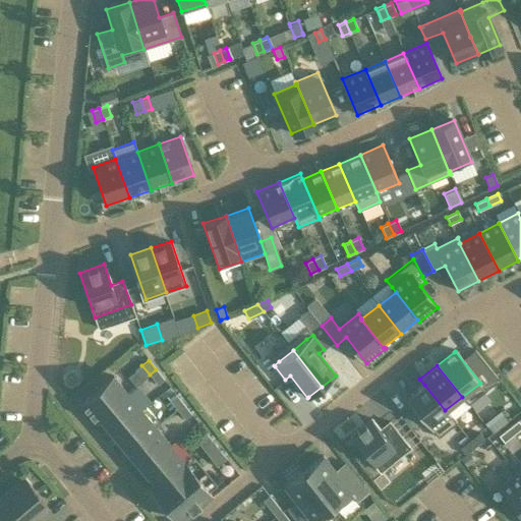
[(157,385),(164,380),(156,369),(150,374),(157,385)]
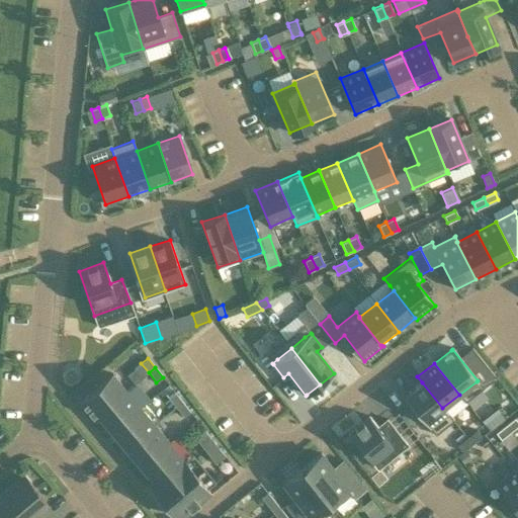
[(98,415),(125,391),(111,373),(80,400),(95,418),(98,415)]
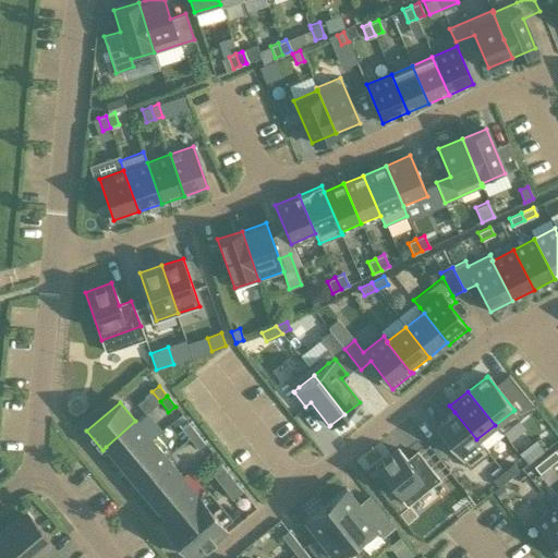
[(481,447),(482,446),(476,439),(455,412),(453,413),(435,427),(462,461),(481,447)]
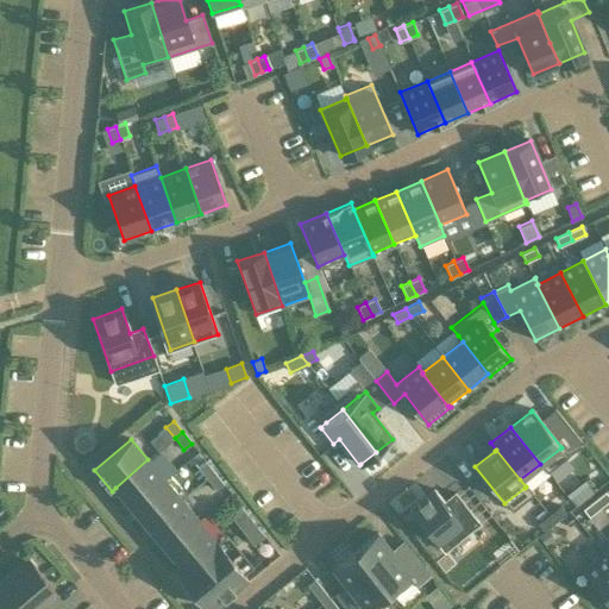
[(132,507),(164,479),(148,459),(115,488),(132,507)]
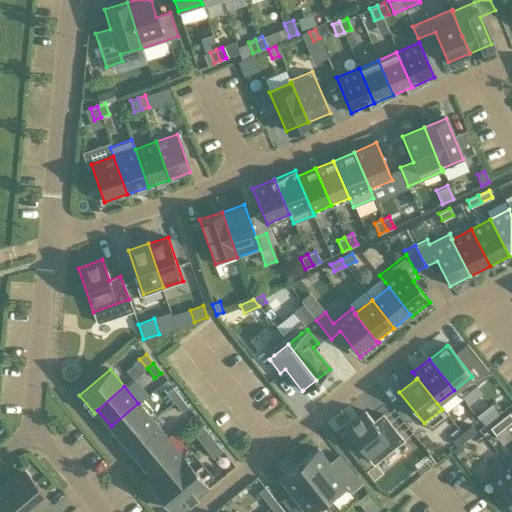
[(174,402),(180,397),(172,388),(166,393),(174,402)]
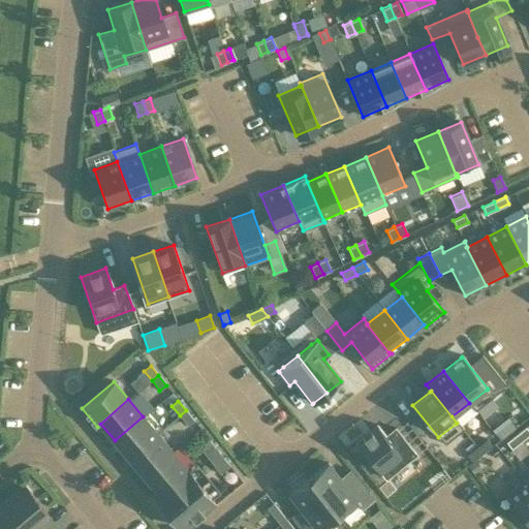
[(187,426),(193,421),(186,410),(180,415),(187,426)]
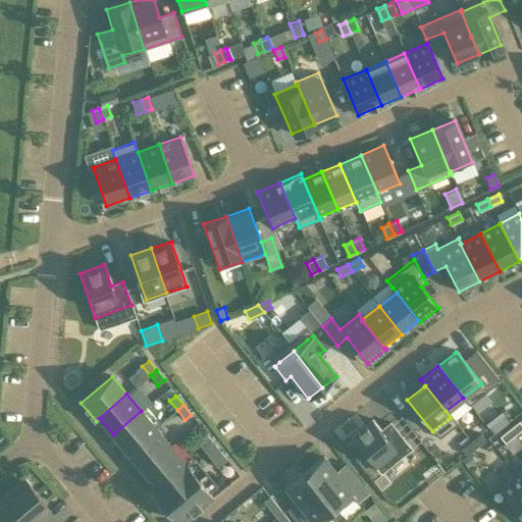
[(126,451),(155,427),(141,411),(113,434),(126,451)]
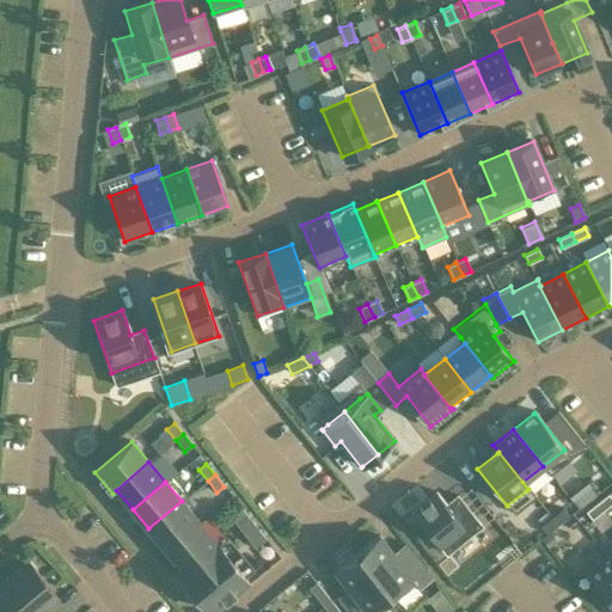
[(463,502),(452,512),(435,491),(411,510),(446,554),(481,526),(463,502)]
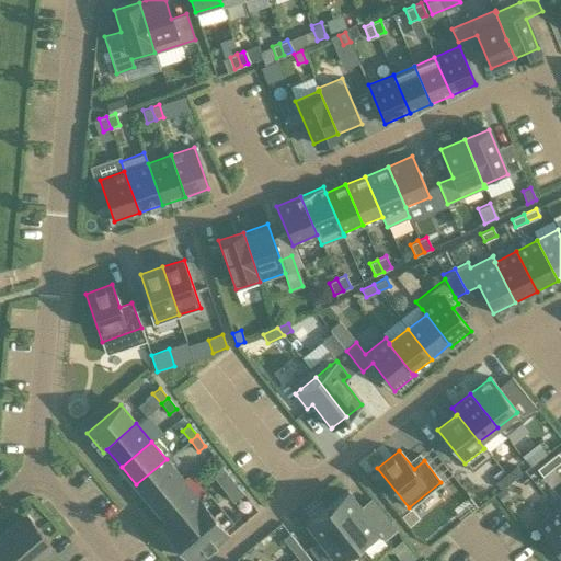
[(540,459),(534,451),(524,459),(529,467),(540,459)]
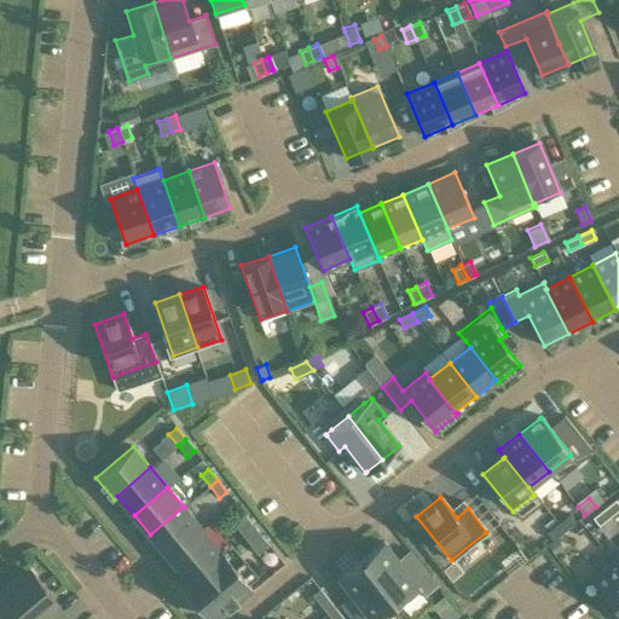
[(603,508),(609,516),(618,508),(618,503),(615,499),(603,508)]
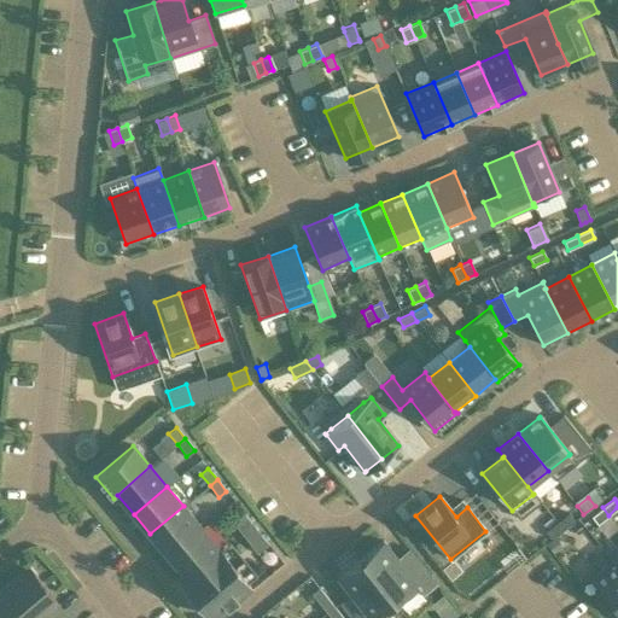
[(167,554),(200,526),(184,506),(150,534),(167,554)]
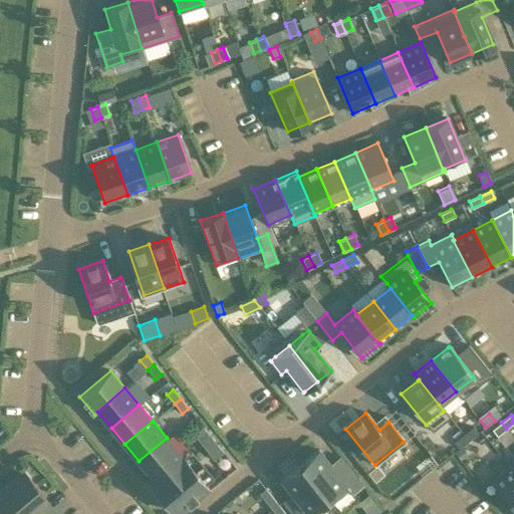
[(501,422),(492,430),(497,436),(506,429),(501,422)]
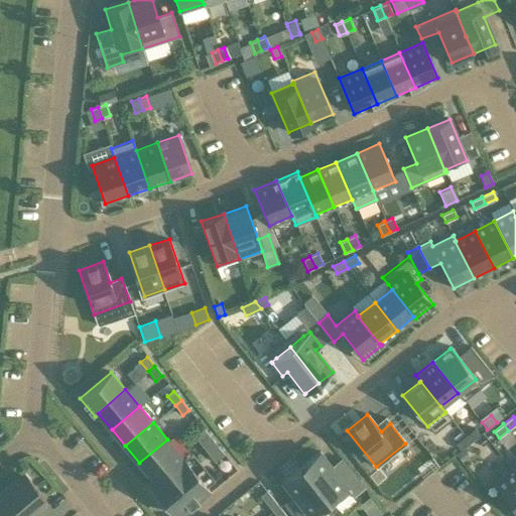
[(194,435),(199,442),(209,434),(204,428),(194,435)]
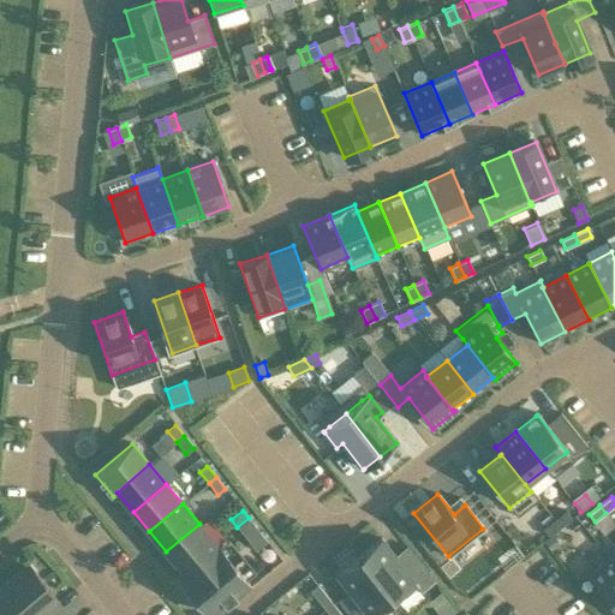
[(560,527),(571,518),(565,511),(554,519),(560,527)]
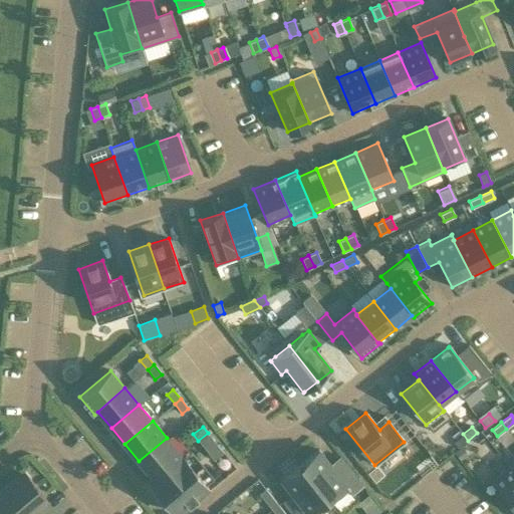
[(223,452),(221,450),(208,433),(198,441),(213,460),(223,452)]
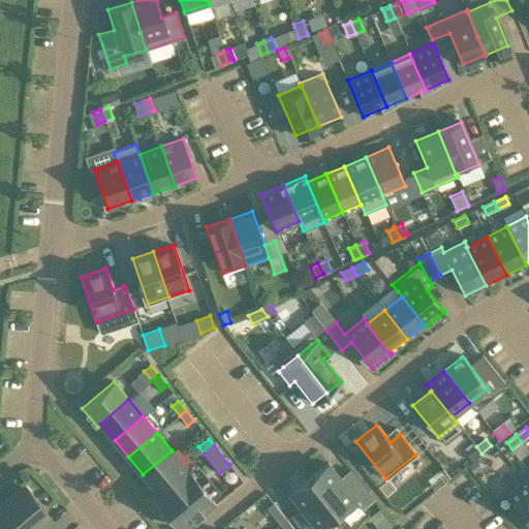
[(472,461),(481,454),(476,446),(466,454),(472,461)]
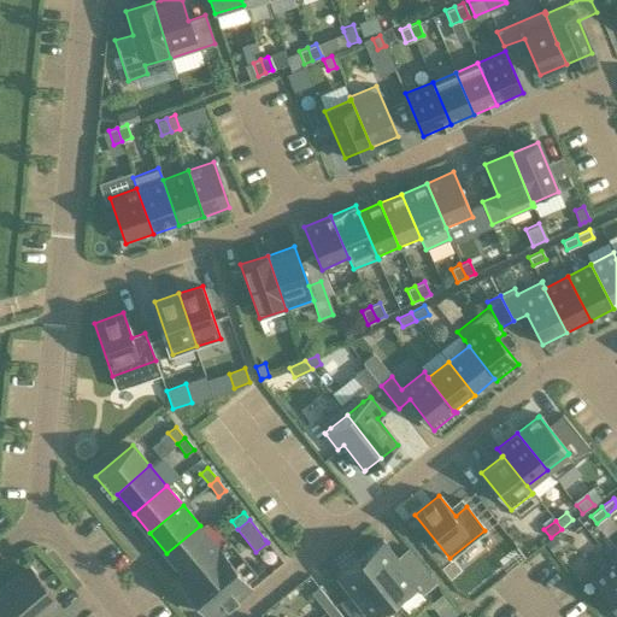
[(178,577),(217,545),(200,526),(166,553),(183,573),(178,576),(178,577)]
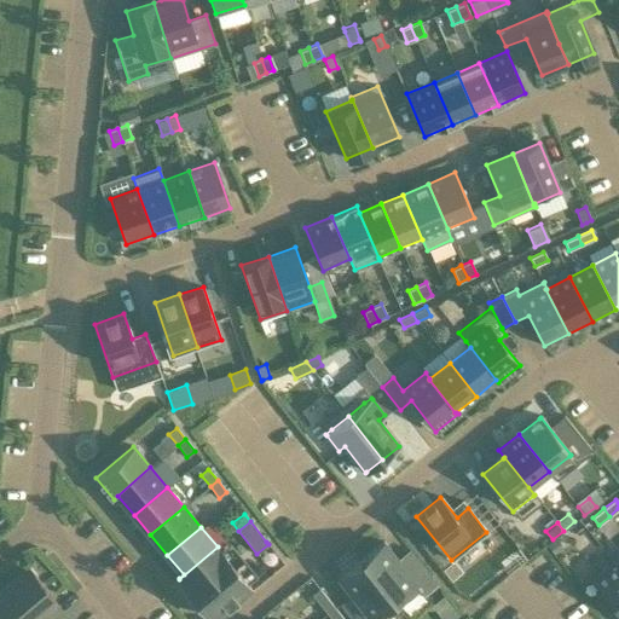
[(559,539),(549,545),(556,554),(565,547),(559,539)]
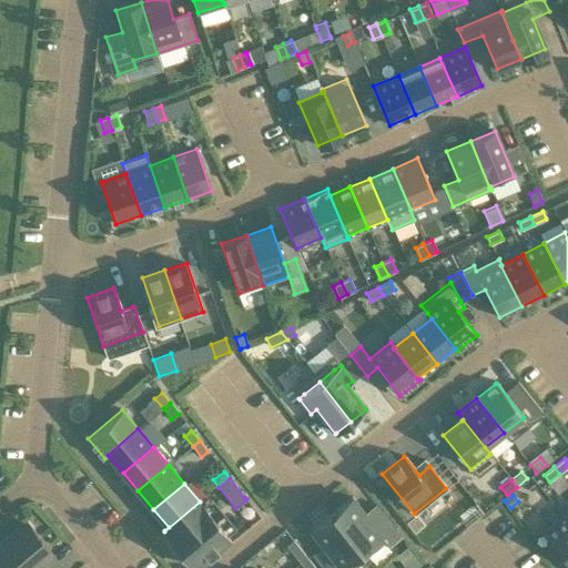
[(384,516),(374,525),(352,497),(332,514),(365,556),(384,540),(389,547),(401,537),(384,516)]
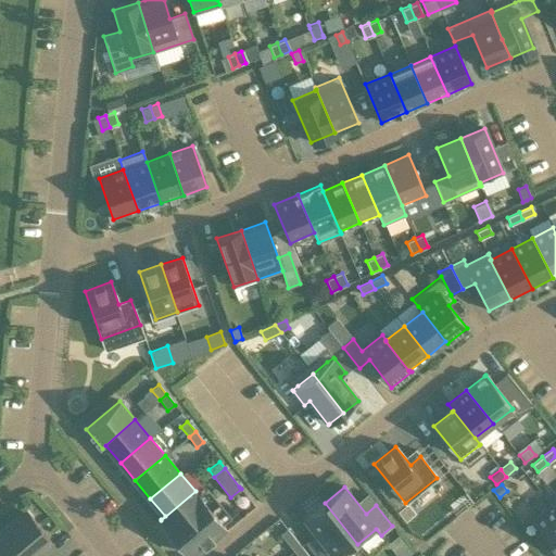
[(225,526),(196,491),(161,520),(190,555),(225,526)]
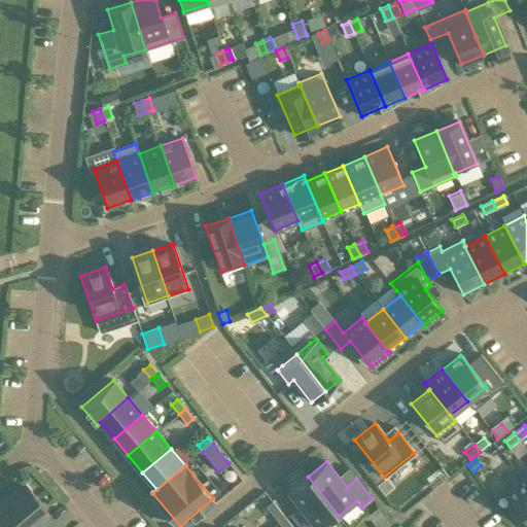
[(324,526),(339,516),(308,477),(288,491),(309,517),(299,525),(300,526),(324,526)]
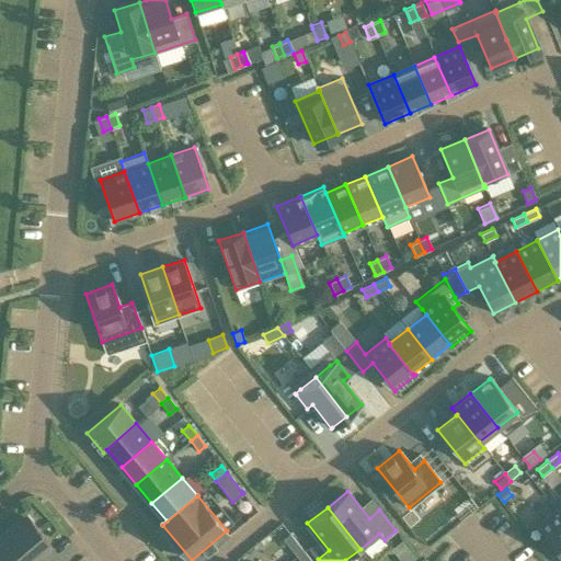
[(560,516),(558,513),(559,512),(556,507),(535,523),(560,556),(560,516)]
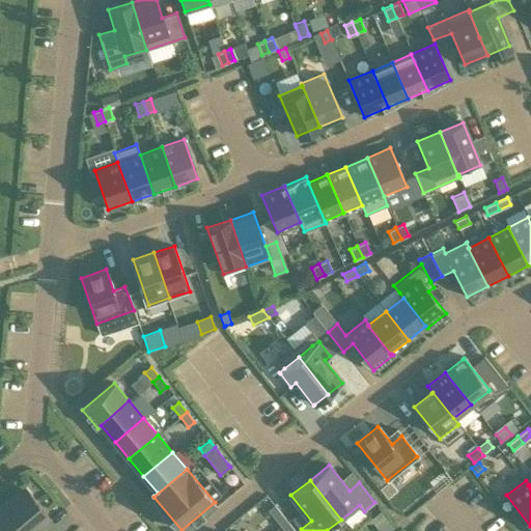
[(32,530),(48,518),(24,488),(0,508),(0,530),(32,530)]
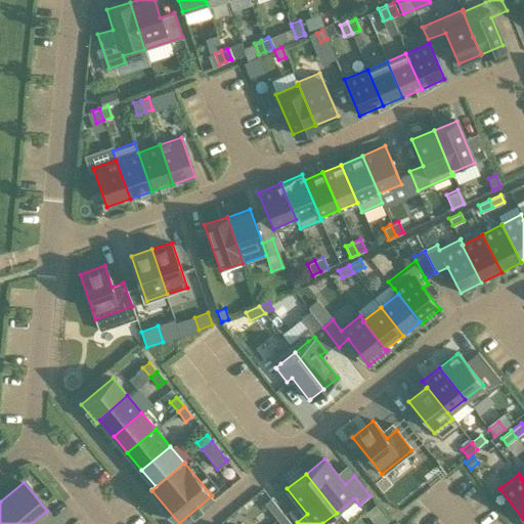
[(282,514),(270,498),(264,504),(276,519),(282,514)]
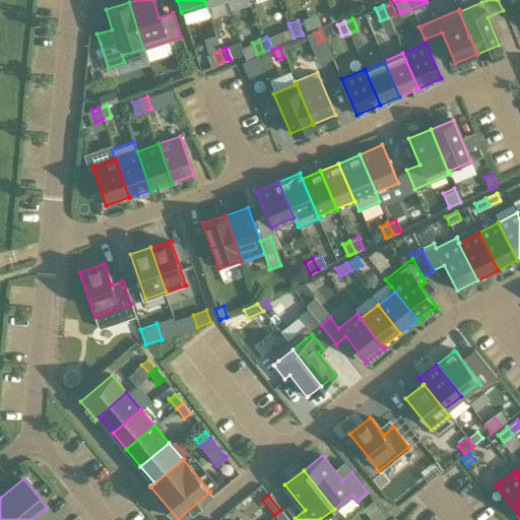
[(287,519),(288,519),(280,510),(274,515),(277,519),(287,519)]
